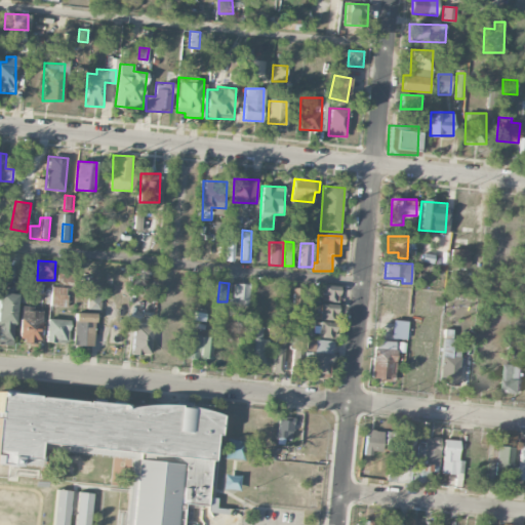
[(248,306),(248,284),(233,283),(232,305),(248,306)]
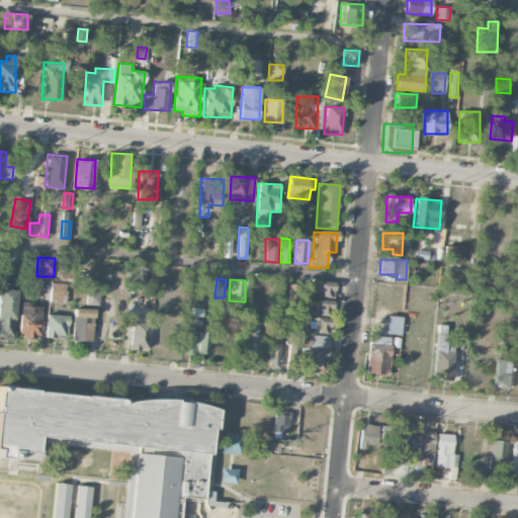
[(334,297),(334,281),(320,280),(319,297),(334,297)]
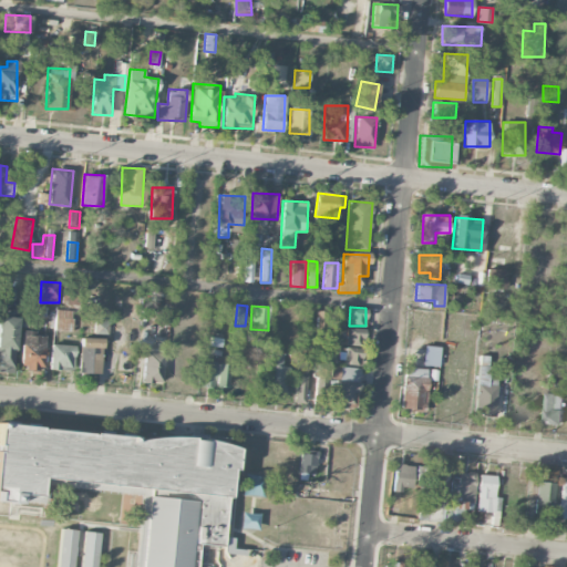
[(72,331),(73,310),(57,309),(54,330),(72,331)]
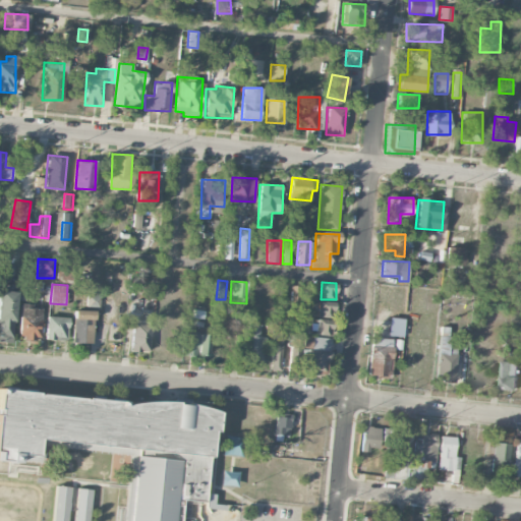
[(290,304),(302,305),(303,286),(291,285),(290,304)]
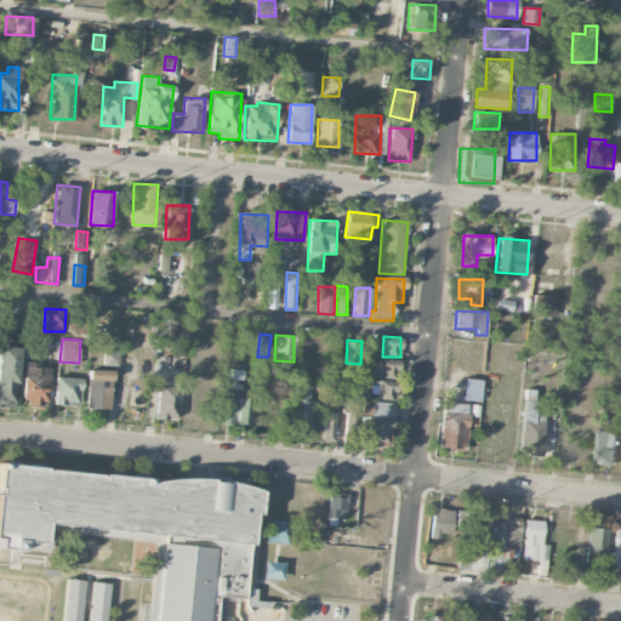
[(0,406),(16,408),(20,347),(0,346),(0,406)]
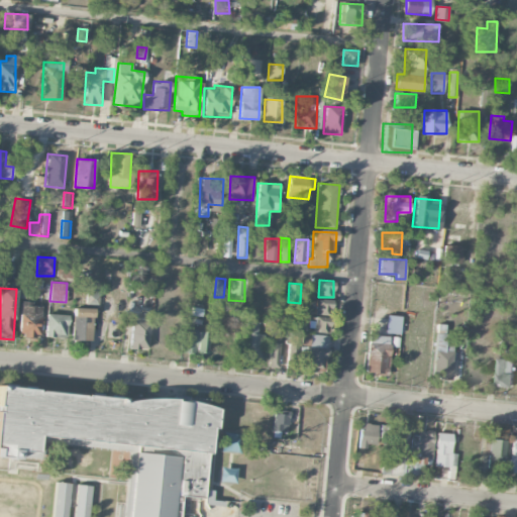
[(99,293),(86,292),(86,304),(99,304),(99,293)]
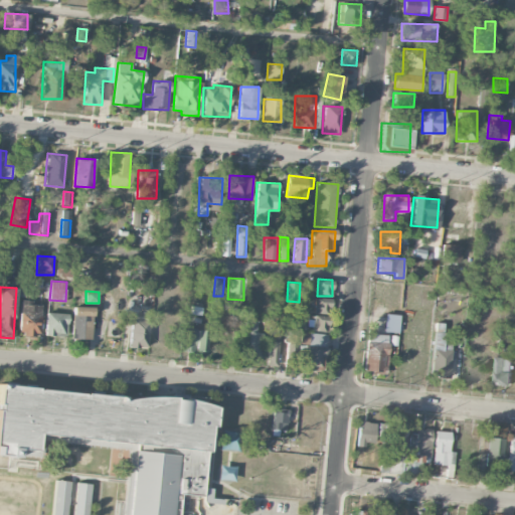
[(330,314),(331,298),(314,298),(314,314),(330,314)]
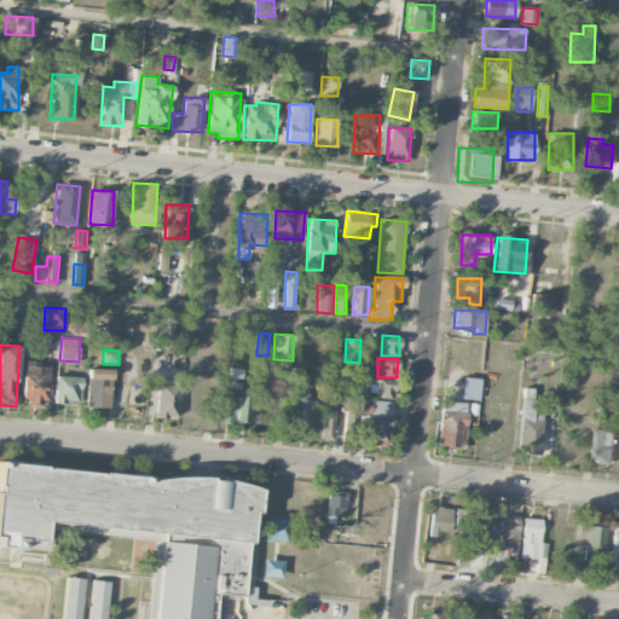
[(50,364),(24,363),(23,401),(47,403),(50,364)]
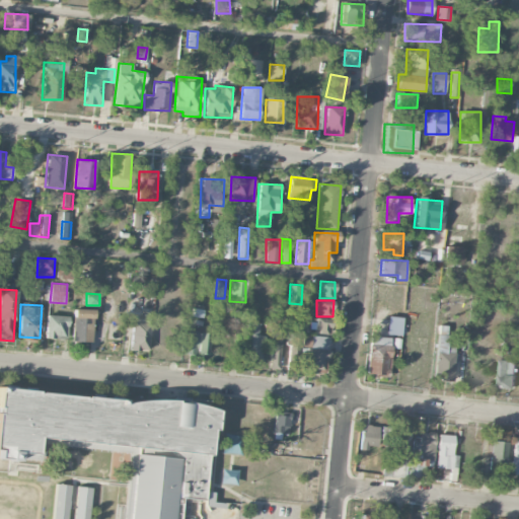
[(82,342),(83,329),(92,329),(92,309),(73,308),(72,342),(82,342)]
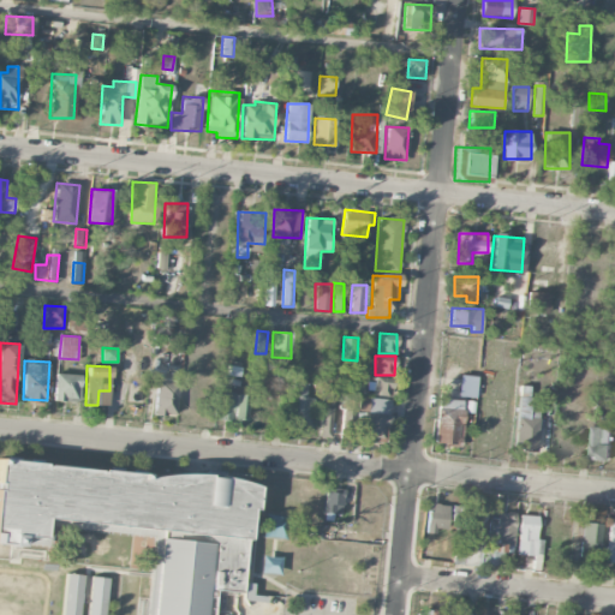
[(53,401),(79,402),(82,375),(55,374),(53,401)]
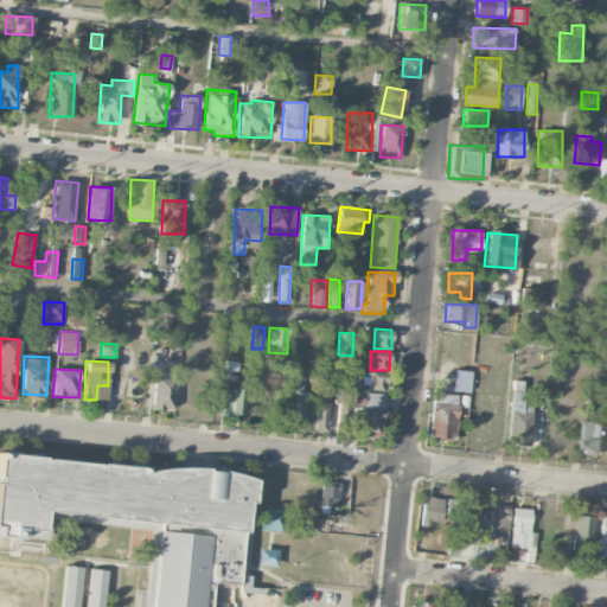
[(387,391),(387,371),(369,371),(368,390),(387,391)]
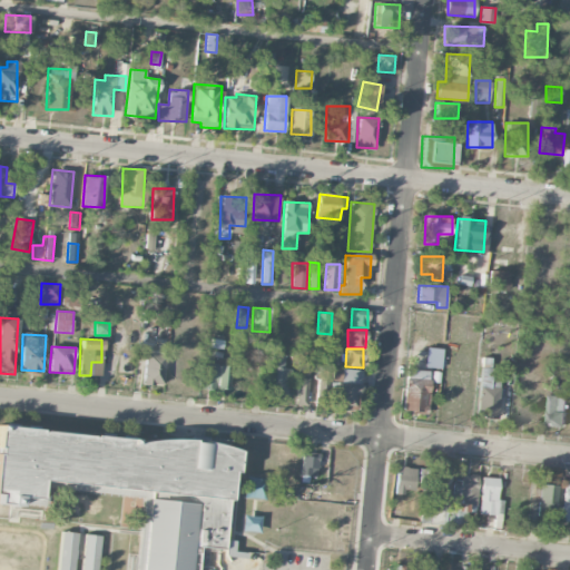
[(442,349),(429,349),(428,366),(441,367),(442,349)]
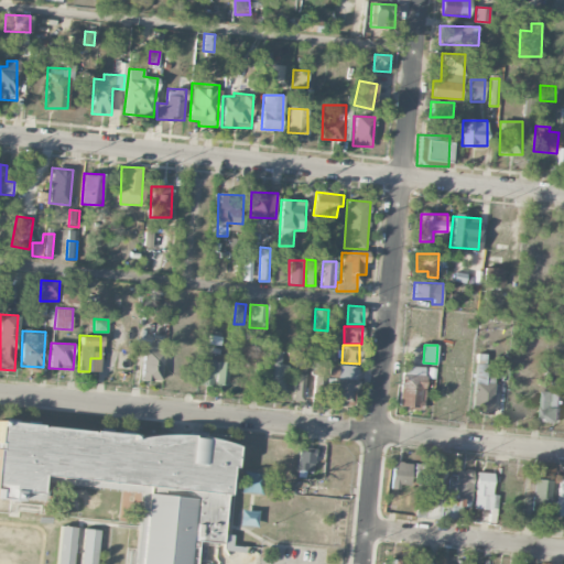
[(162,381),(163,350),(142,349),(141,380),(162,381)]
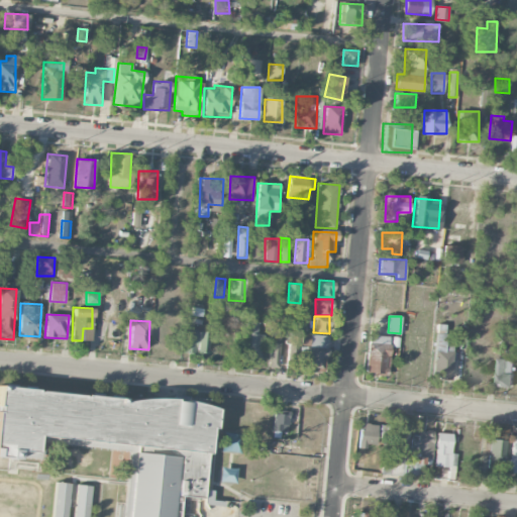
[(257,321),(245,321),(244,360),(261,360),(262,334),(257,334),(257,321)]
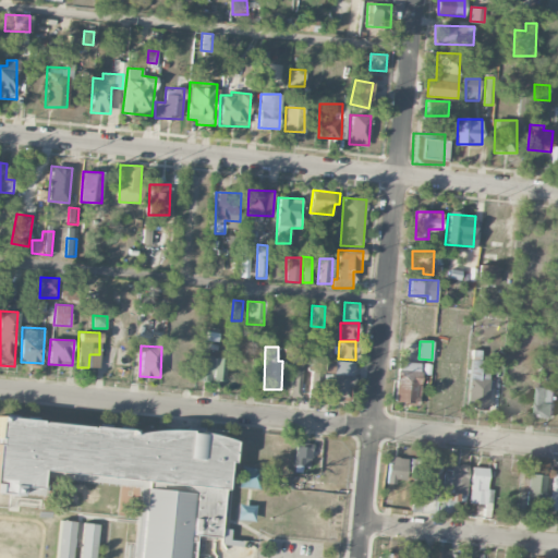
[(481,350),(470,350),(468,408),(487,409),(488,372),(481,372),(481,350)]
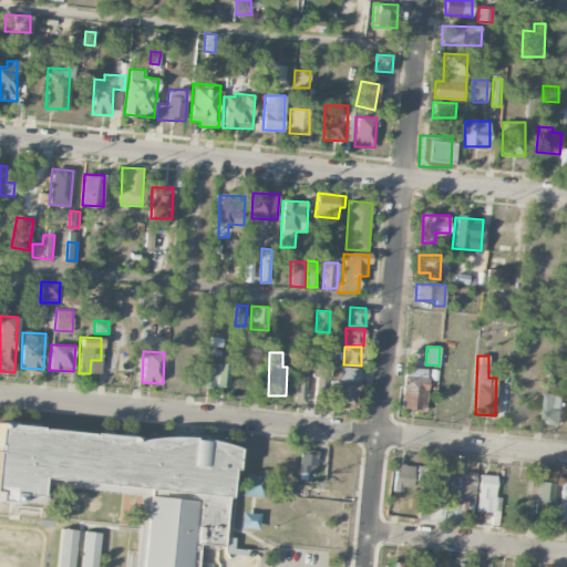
[(227,362),(198,361),(197,387),(227,388),(227,362)]
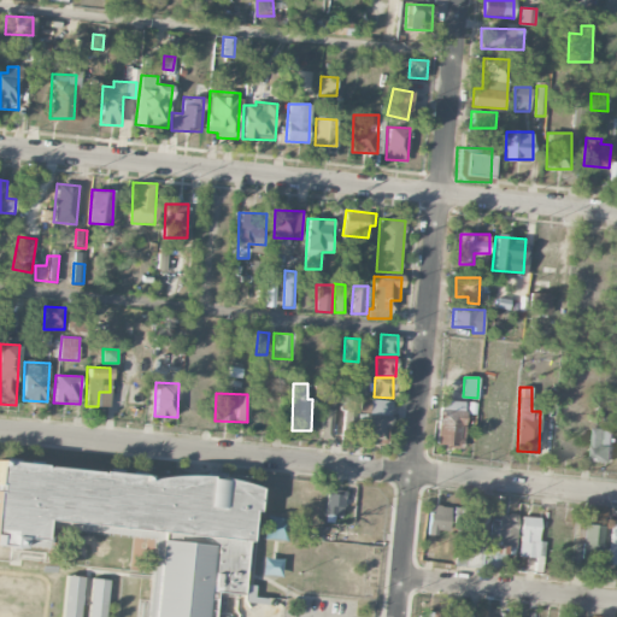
[(391,400),(346,398),(345,412),(357,412),(357,417),(363,417),(362,442),(388,444),(391,400)]
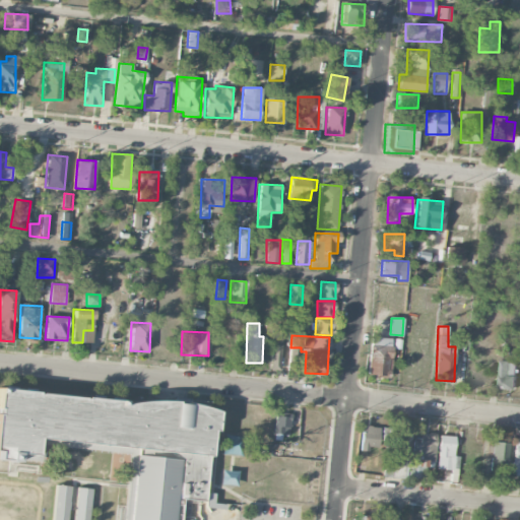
[(371,336),(371,344),(370,344),(367,374),(391,377),(394,345),(391,346),(391,338),(371,336)]
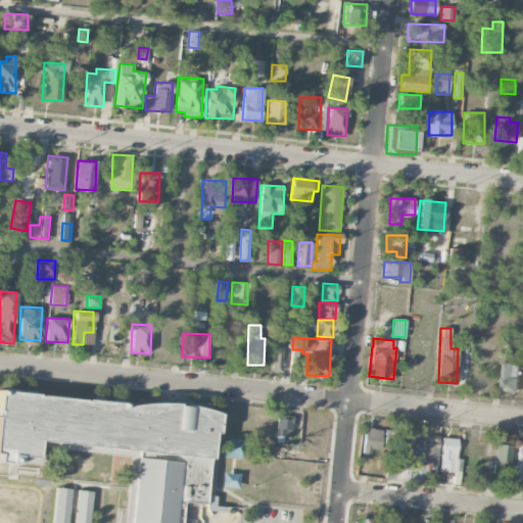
[(281,370),(282,346),(272,346),(272,369),(281,370)]
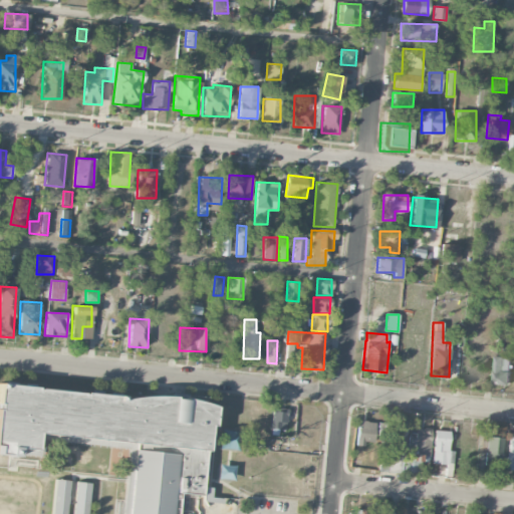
[(510,386),(511,356),(495,356),(493,384),(510,386)]
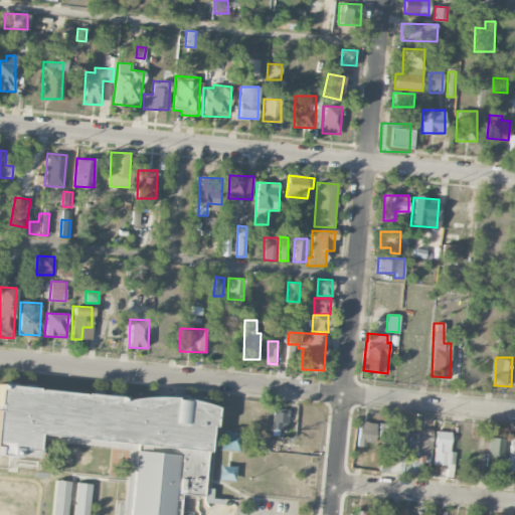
[(0,383),(214,405),(201,496),(179,494),(177,514),(123,514),(131,450),(42,440),(38,451),(17,456),(0,455),(0,383)]
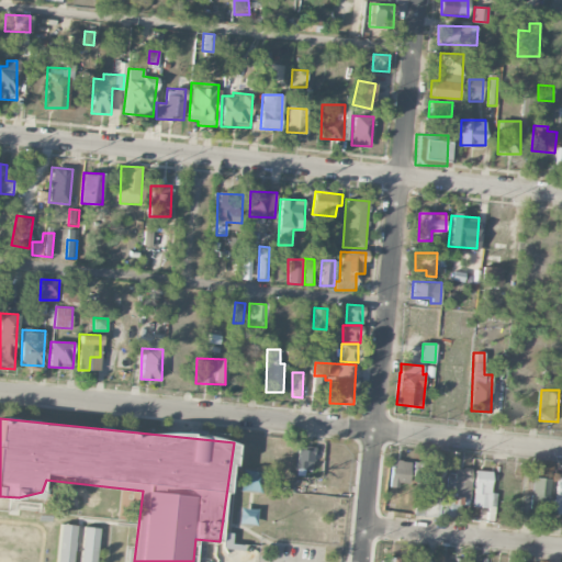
[(313,451),(296,450),(294,468),(312,470),(313,451)]
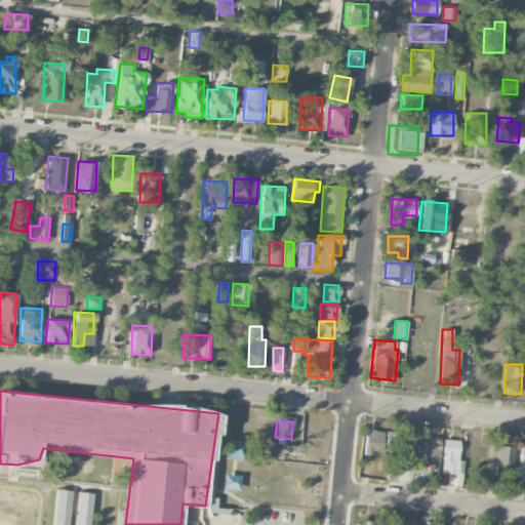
[(384,455),(385,431),(365,430),(364,455),(384,455)]
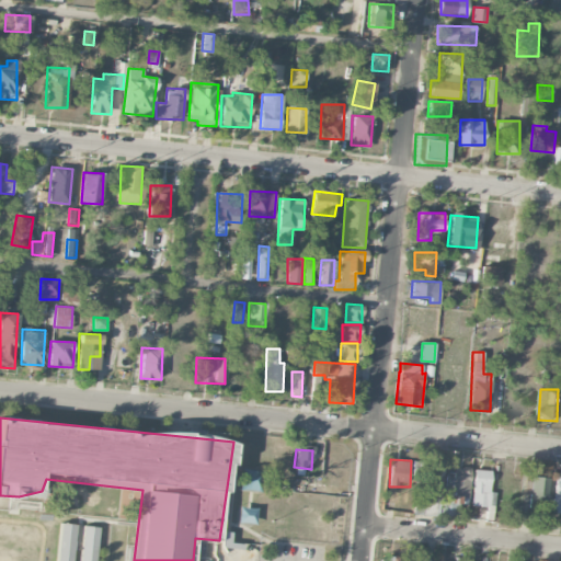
[(421,493),(414,493),(413,514),(435,515),(436,495),(442,495),(443,466),(421,465),(421,493)]
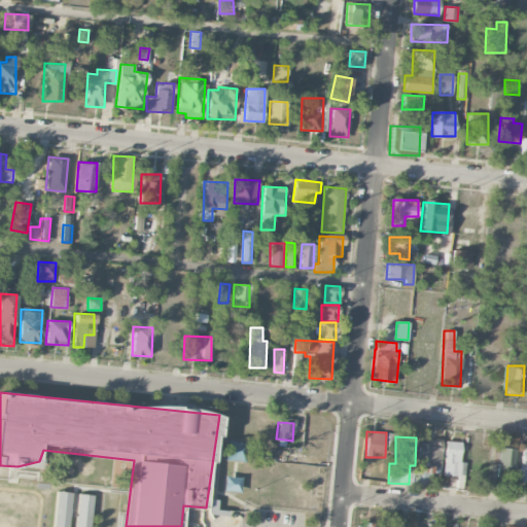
[(440,473),(442,440),(425,438),(425,450),(418,449),(416,464),(421,465),(419,485),(429,486),(430,472),(440,473)]
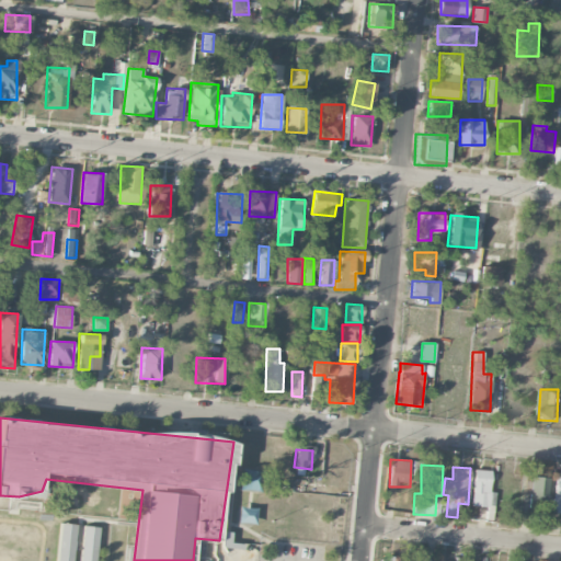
[(472,507),(493,508),(493,492),(490,492),(490,470),(472,470),(472,507)]
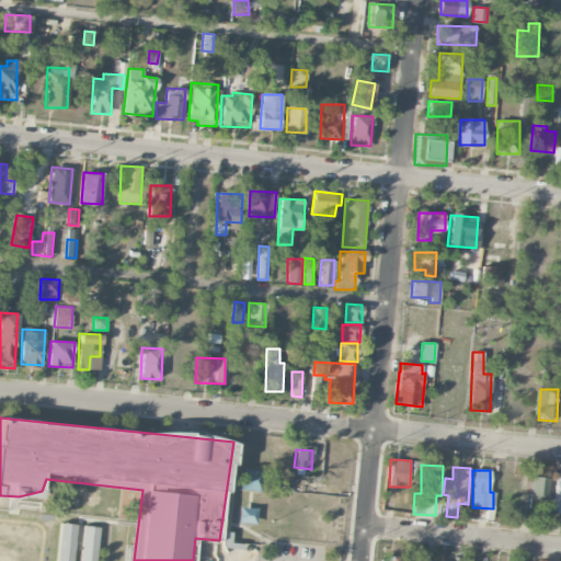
[(548,479),(529,478),(527,507),(546,508),(548,479)]
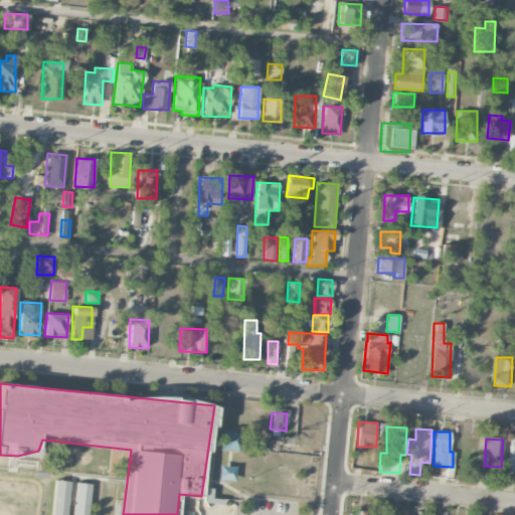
[(66,514),(69,481),(55,480),(51,514),(66,514)]
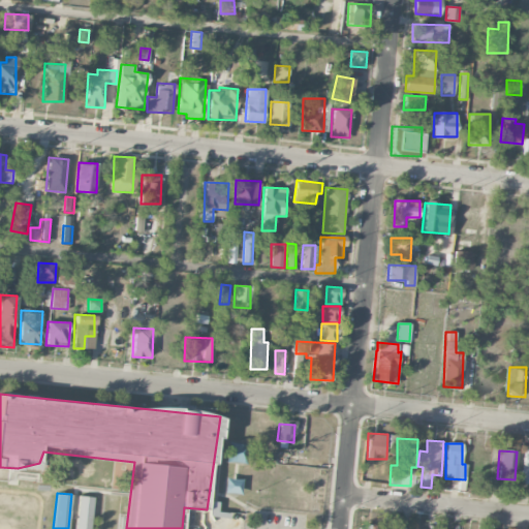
[(89,528),(94,497),(80,495),(73,528),(89,528)]
